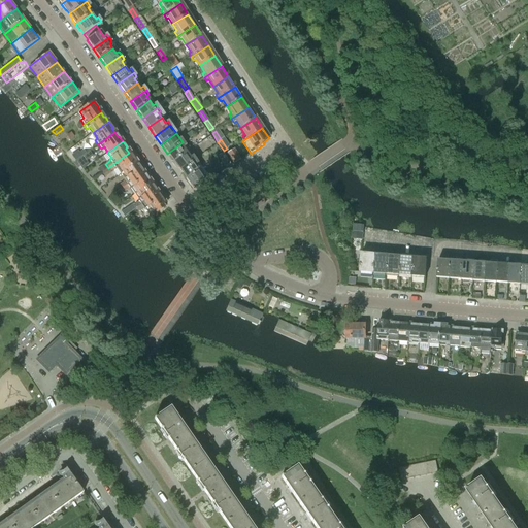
[(183,142),(167,154),(173,162),(187,153),(184,147),(186,145),(183,142)]
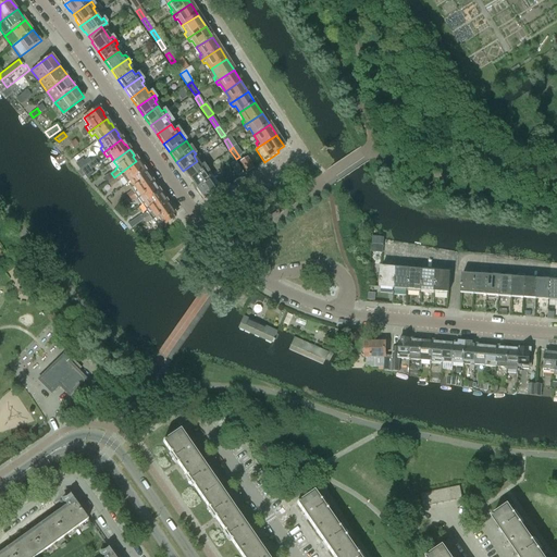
[(239,161),(247,172),(254,169),(246,158),(239,161)]
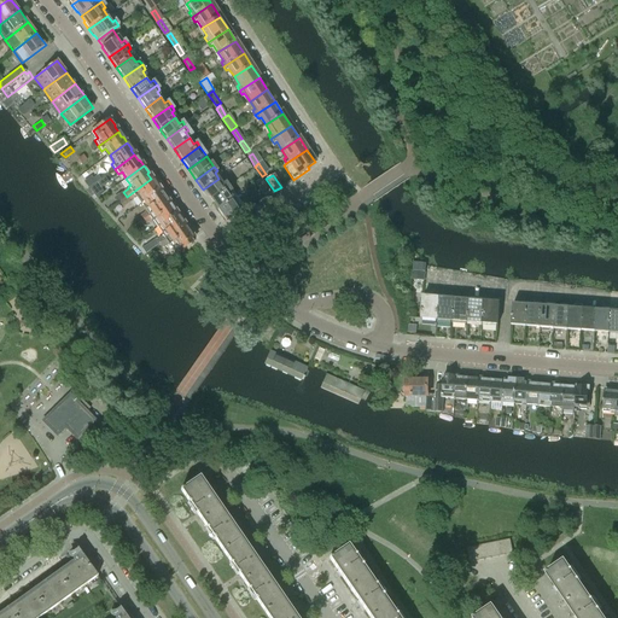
[(100,179),(95,182),(100,188),(109,182),(104,176),(100,179)]
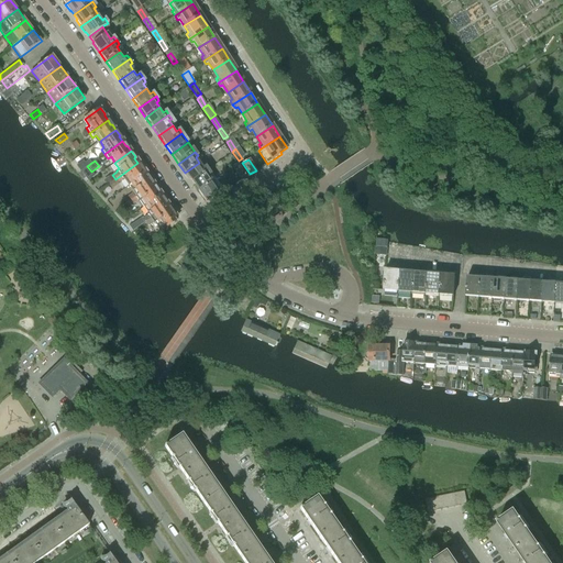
[(138,163),(116,179),(118,183),(122,179),(123,180),(127,178),(130,184),(146,173),(143,167),(141,167),(138,163)]
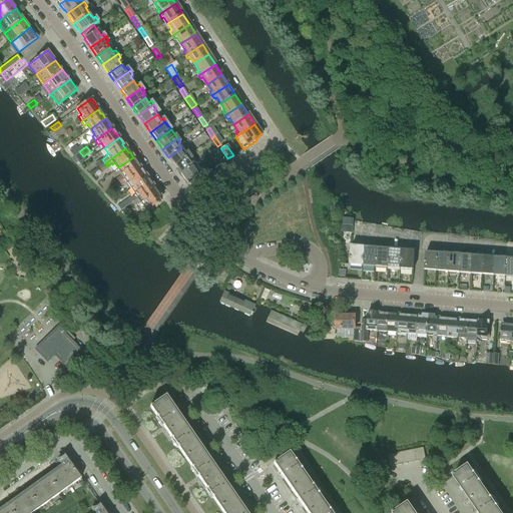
[(181,148),(168,157),(174,165),(189,154),(187,151),(184,153),(181,148)]
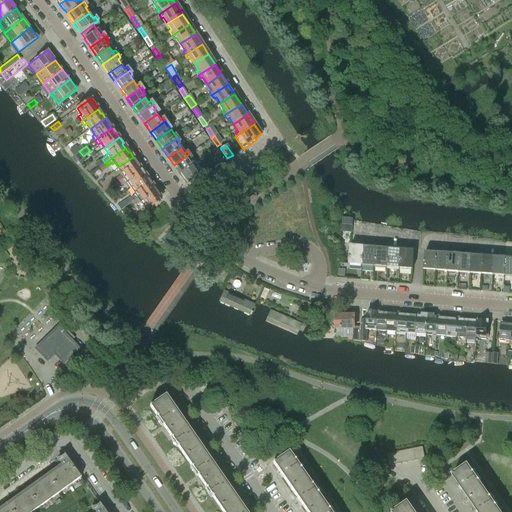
[(211,152),(219,164),(224,160),(216,149),(211,152)]
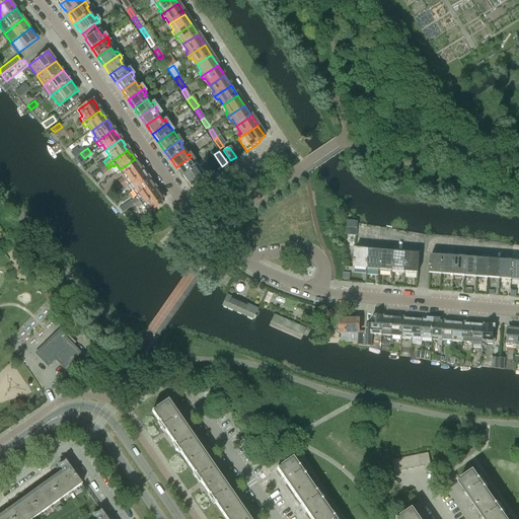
[(198,166),(195,160),(192,156),(176,167),(182,177),(198,166)]
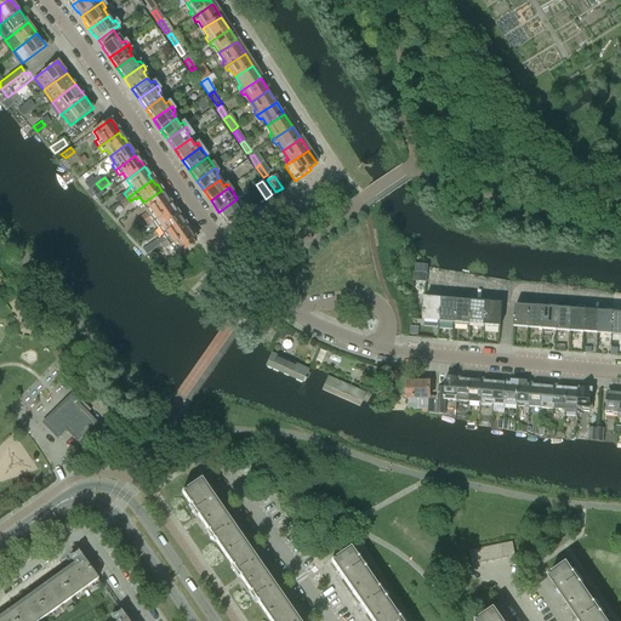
[(161,191),(143,203),(148,210),(144,212),(146,214),(141,217),(143,221),(169,204),(165,198),(166,197),(161,191)]
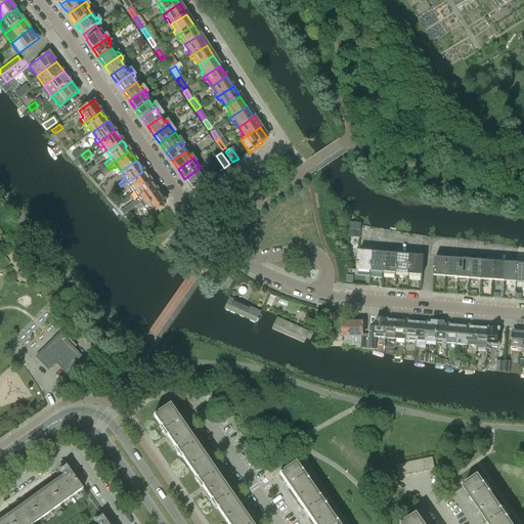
[(205,179),(207,177),(205,173),(204,173),(200,168),(184,179),(188,184),(191,188),(205,179)]
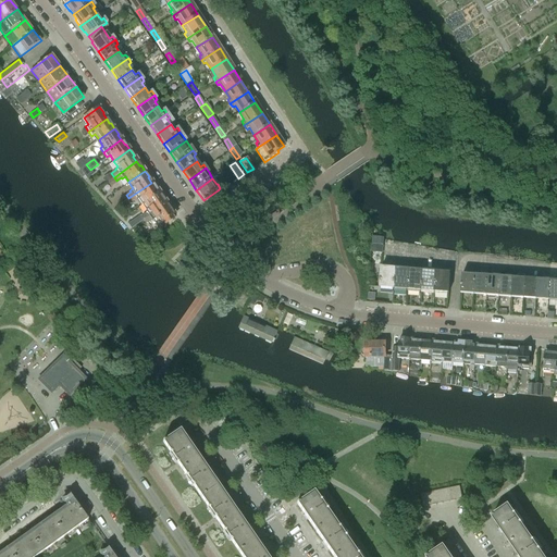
[(151,183),(128,198),(132,201),(136,199),(137,200),(139,198),(144,203),(160,193),(157,187),(155,187),(151,183)]
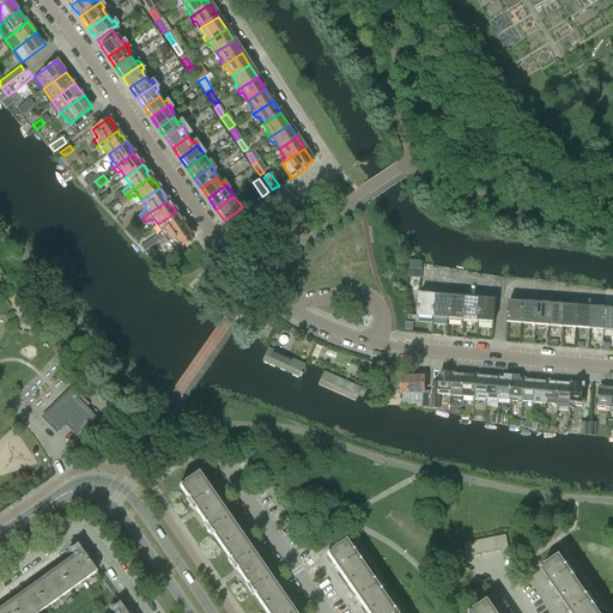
[(176,212),(158,224),(163,230),(159,232),(161,234),(156,237),(158,242),(183,224),(180,219),(180,218),(176,212)]
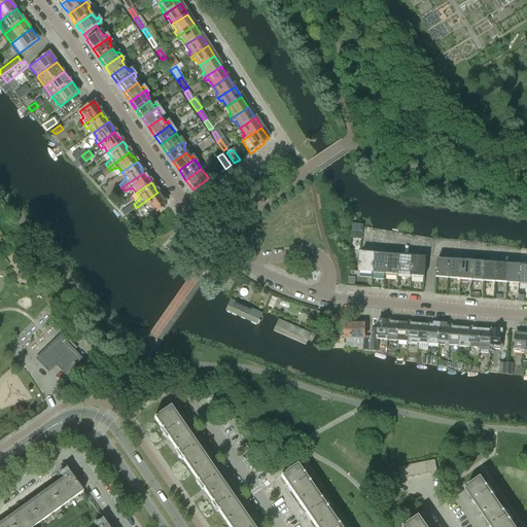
[(157,192),(136,208),(139,211),(143,208),(143,209),(146,207),(150,213),(154,211),(155,213),(165,207),(163,205),(166,202),(162,197),(161,197),(157,192)]
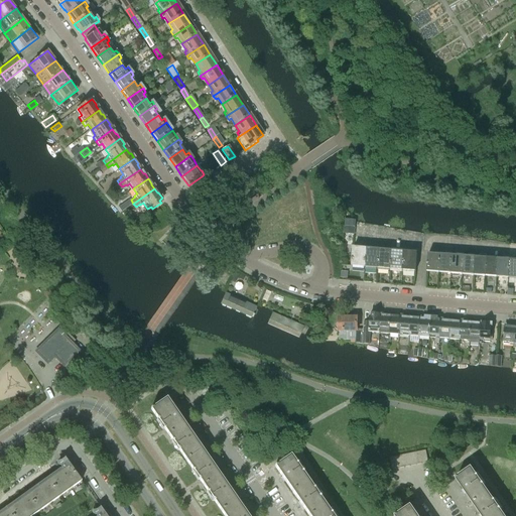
[(344,233),(354,234),(355,222),(353,222),(352,222),(345,221),(344,233)]
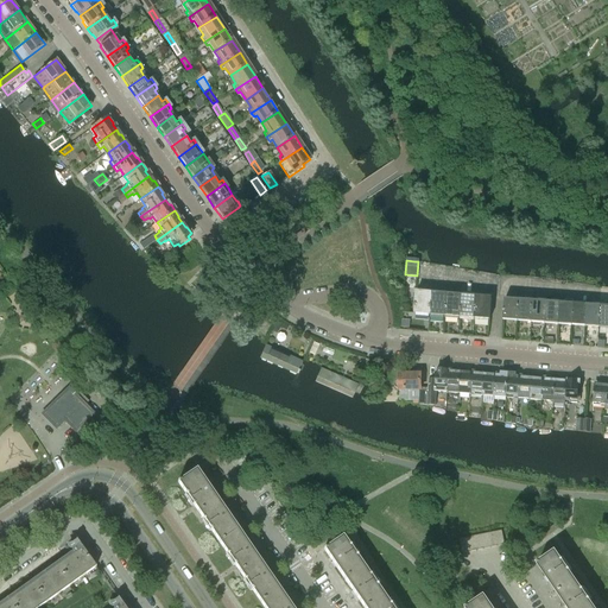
[(415,314),(430,315),(431,293),(416,292),(415,314)]
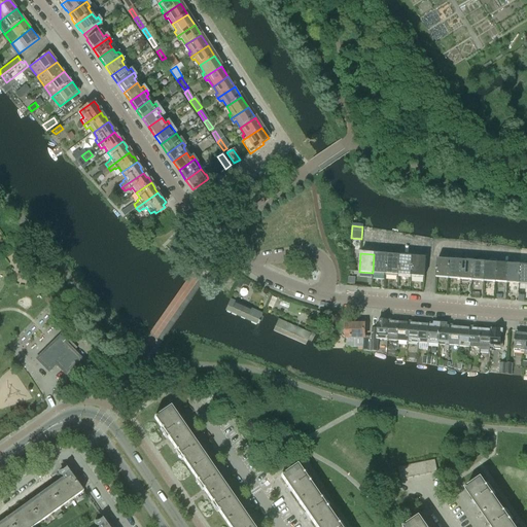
[(387,255),(374,254),(373,273),(386,274),(387,255)]
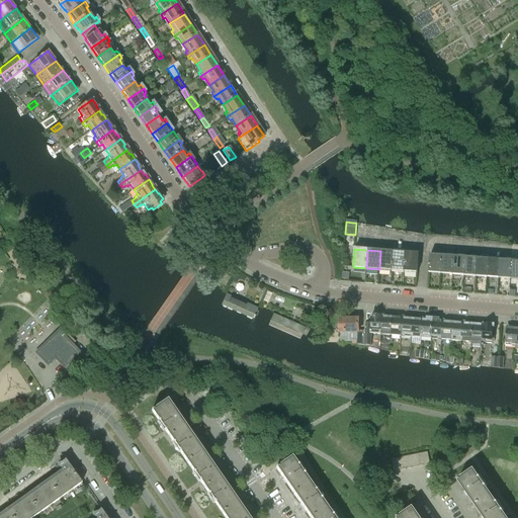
[(394,252),(380,251),(379,269),(393,270),(394,252)]
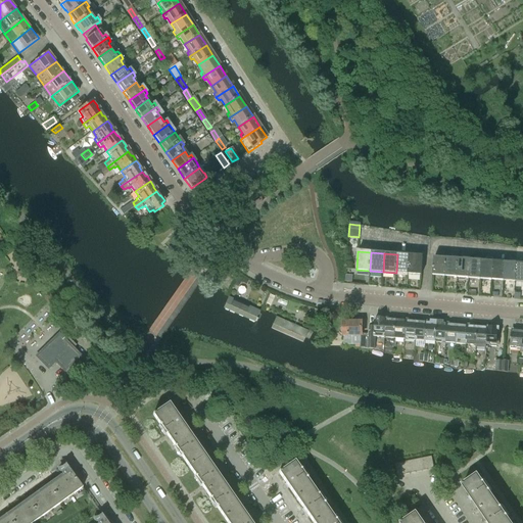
[(411,255),(397,254),(396,273),(409,274),(411,255)]
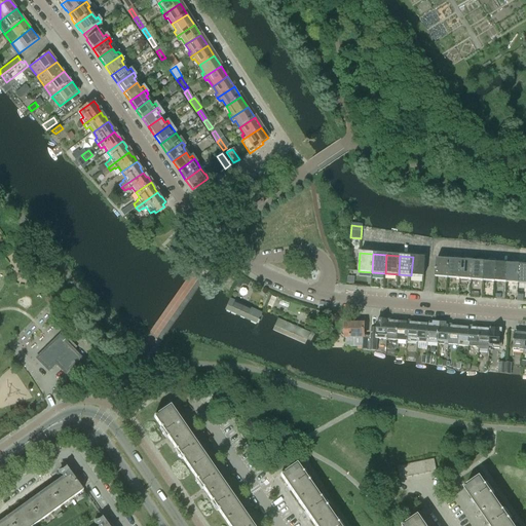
[(425,258),(413,257),(411,275),(423,276),(425,258)]
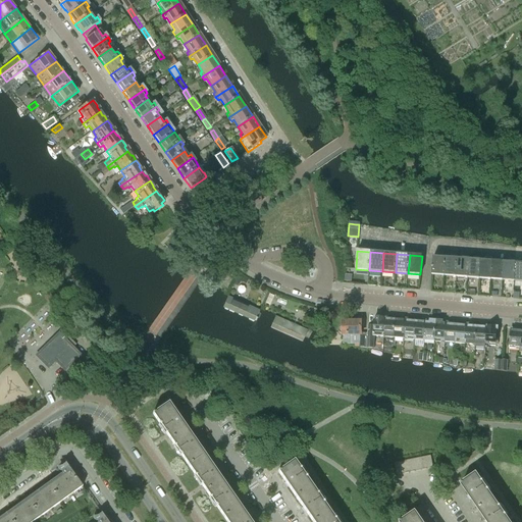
[(431,275),(444,276),(445,258),(433,257),(431,275)]
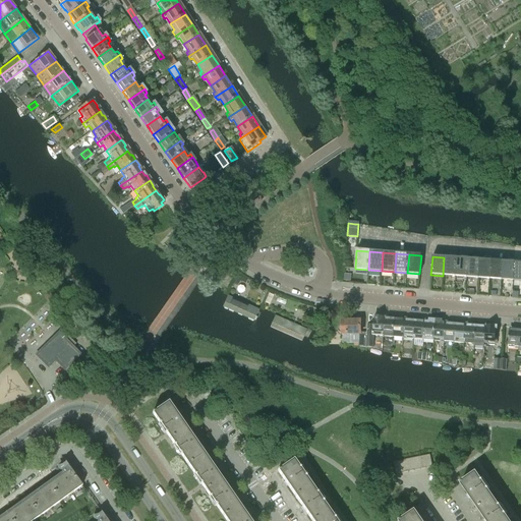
[(456,258),(444,257),(443,276),(454,277),(456,258)]
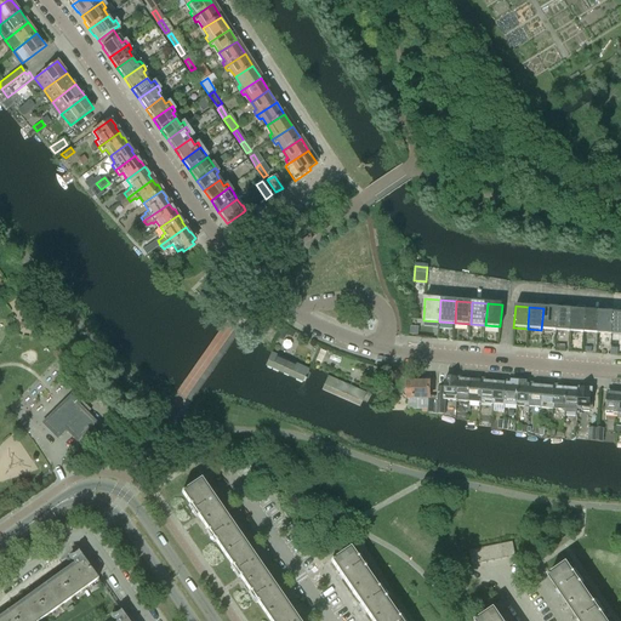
[(557,308),(543,308),(541,330),(556,330),(557,308)]
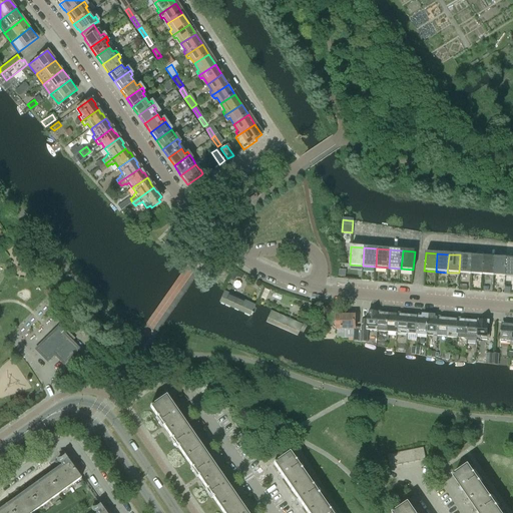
[(471,255),(460,254),(459,273),(470,274),(471,255)]
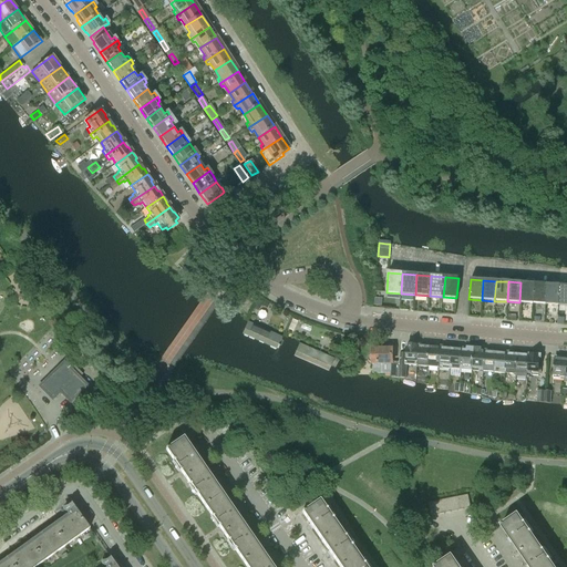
[(534,284),(521,282),(519,302),(533,303),(534,284)]
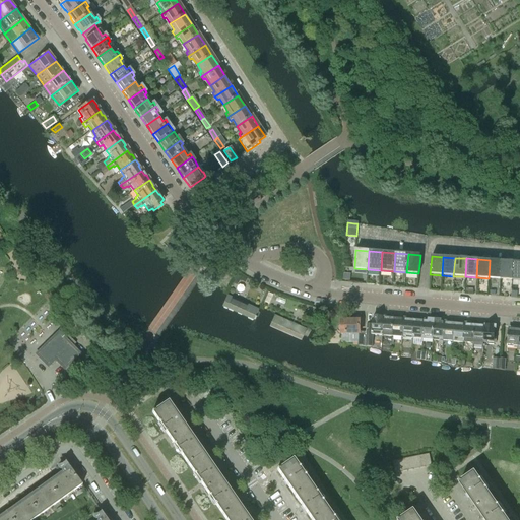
[(502,261),(490,260),(489,278),(500,279),(502,261)]
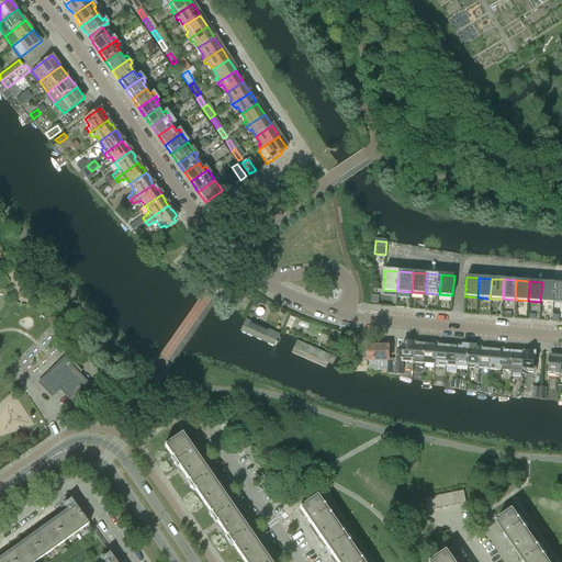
[(554,283),(542,282),(540,302),(553,303),(554,283)]
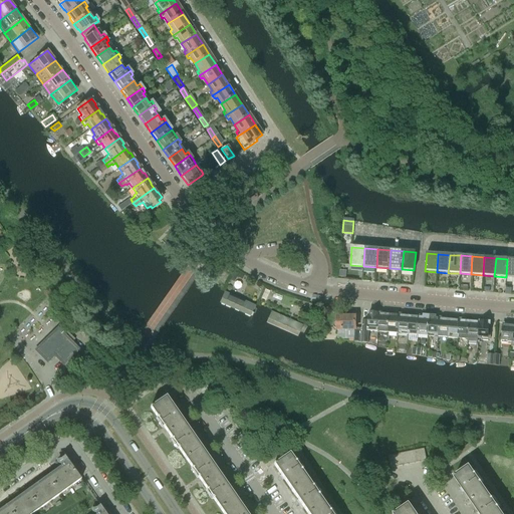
[(235,271),(231,278),(235,280),(237,277),(242,279),(244,276),(235,271)]
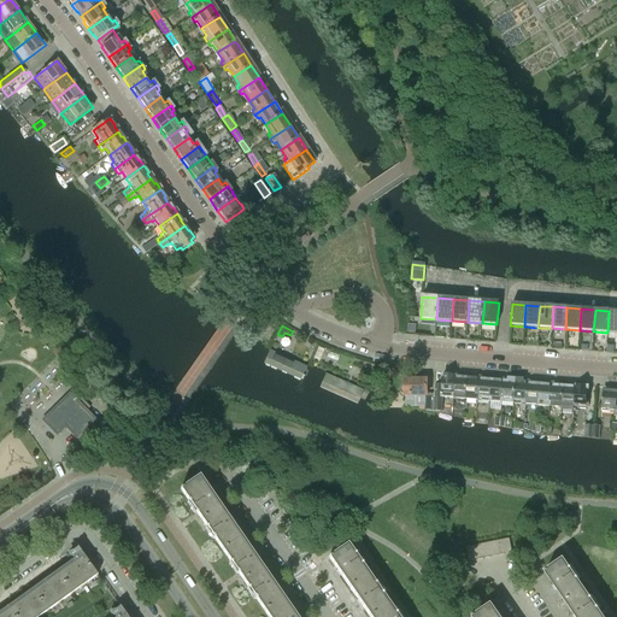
[(319,360),(323,350),(318,347),(313,358),(319,360)]
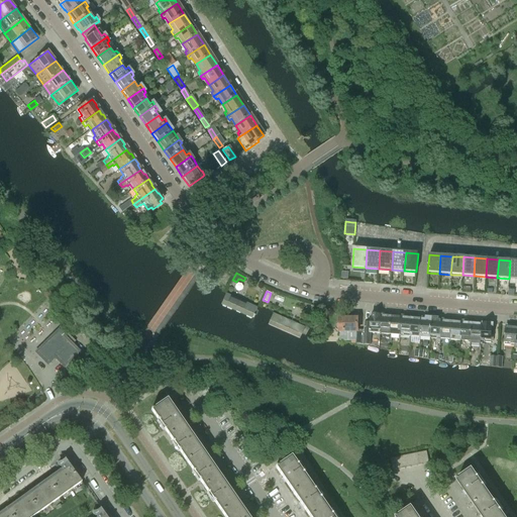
[(373,314),(372,314),(371,325),(369,325),(369,331),(370,331),(370,333),(371,333),(381,333),(382,314),(378,314),(378,313),(373,312),(373,314)]
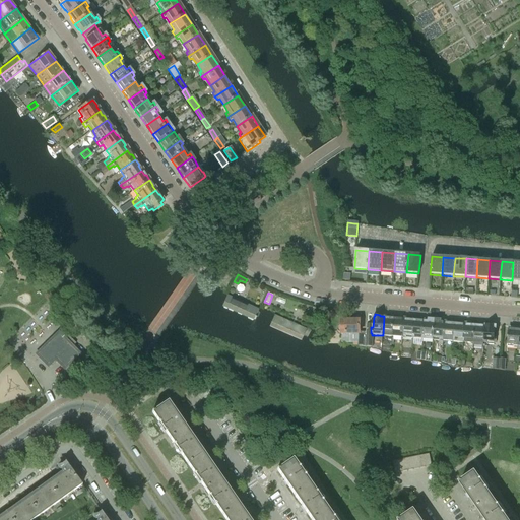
[(387,317),(384,316),(383,335),(392,336),(394,316),(389,316),(387,317)]
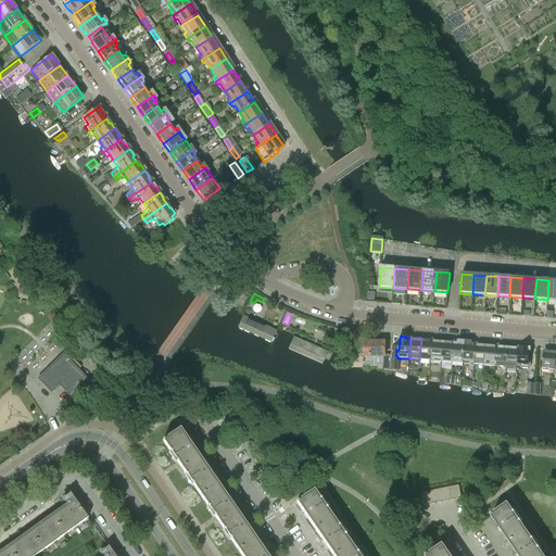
[(427,339),(421,338),(419,359),(430,361),(432,340),(428,340),(427,339)]
